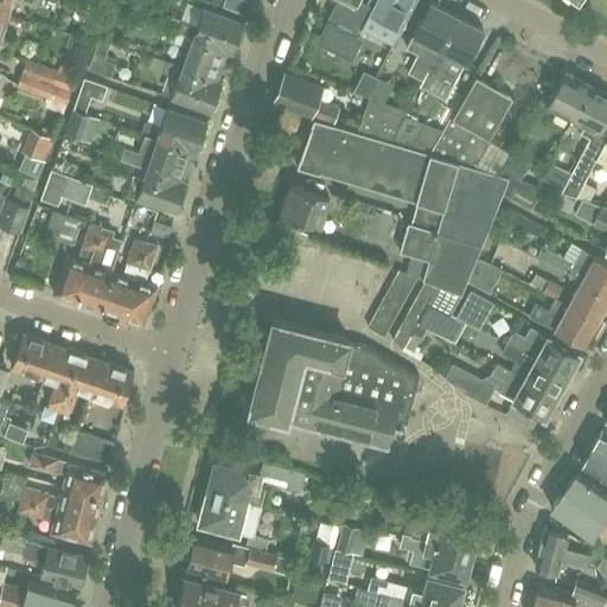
[(0,0),(0,12),(8,14),(12,0),(0,0)]
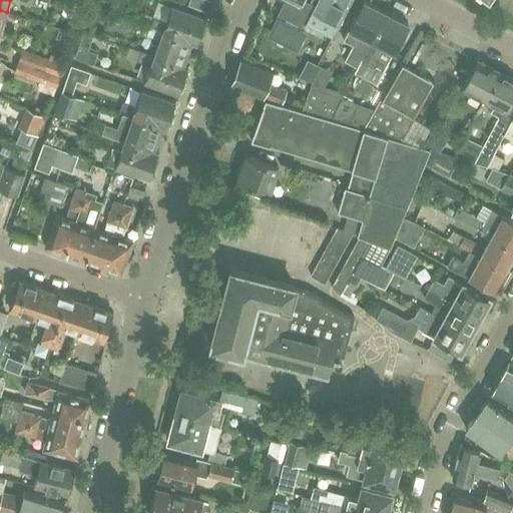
[(206,17),(172,5),(159,0),(150,26),(192,42),(196,43),(206,17)]
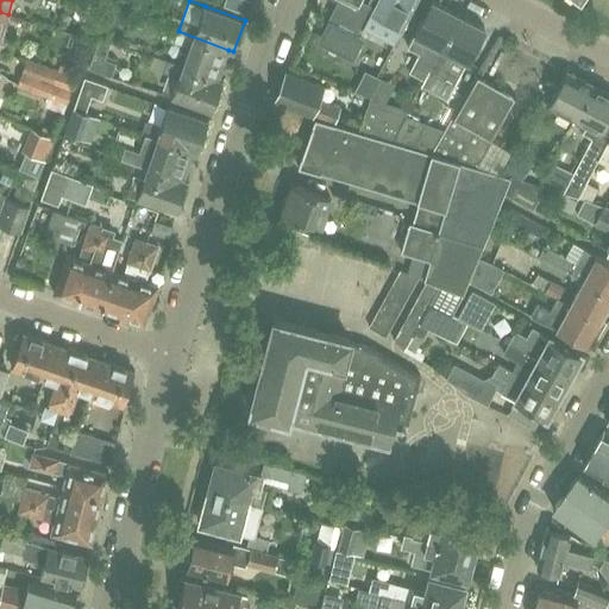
[(245,13),(249,0),(224,0),(223,5),(234,10),(245,13)]
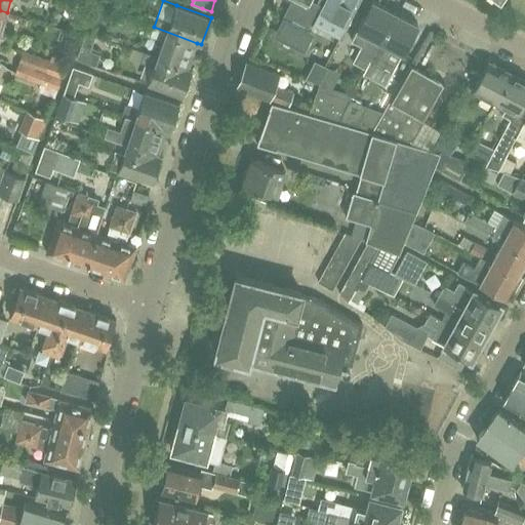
[(359,0),(324,0),(323,3),(317,0),(316,0),(292,0),(276,32),(305,47),(313,32),(307,30),(311,23),(339,38),(359,0)]
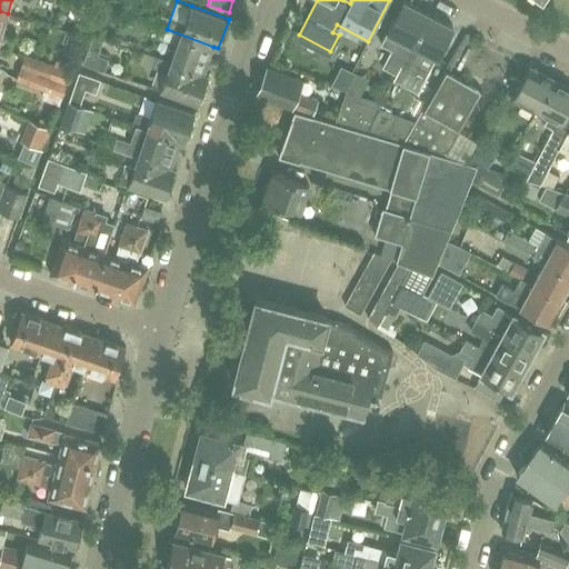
[(397,72),(401,65),(428,12),(403,0),(387,32),(398,37),(383,66),(397,72)]
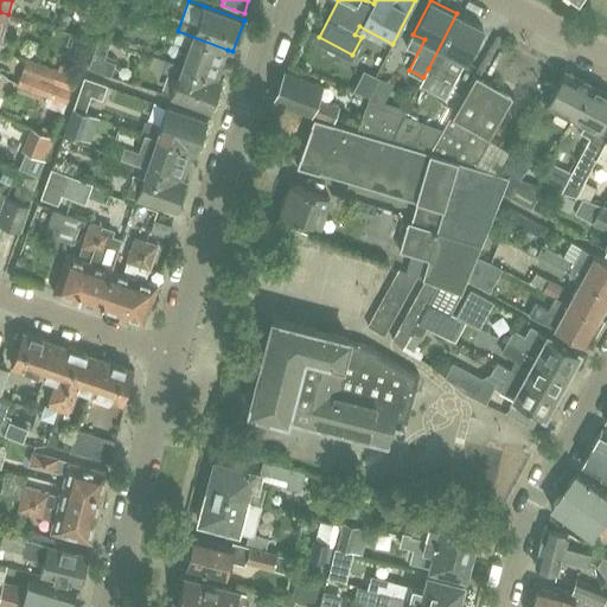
[(119,27),(122,14),(109,10),(104,23),(119,27)]
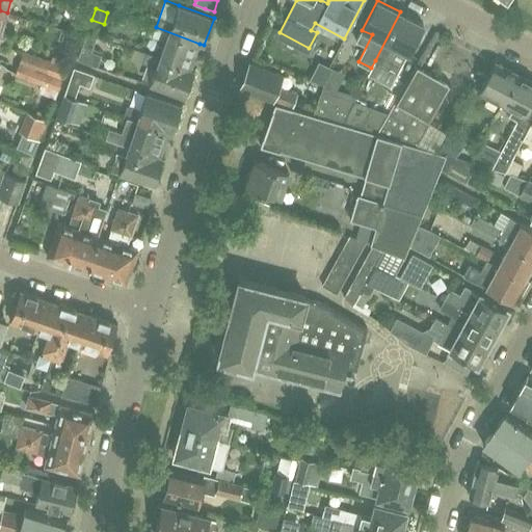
[(2,30),(7,12),(0,10),(0,45),(9,49),(15,34),(2,30)]
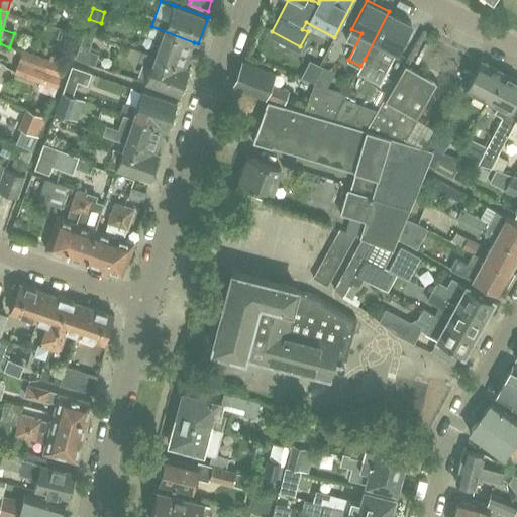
[(397,52),(402,40),(411,23),(389,11),(365,59),(378,66),(387,46),(397,52)]
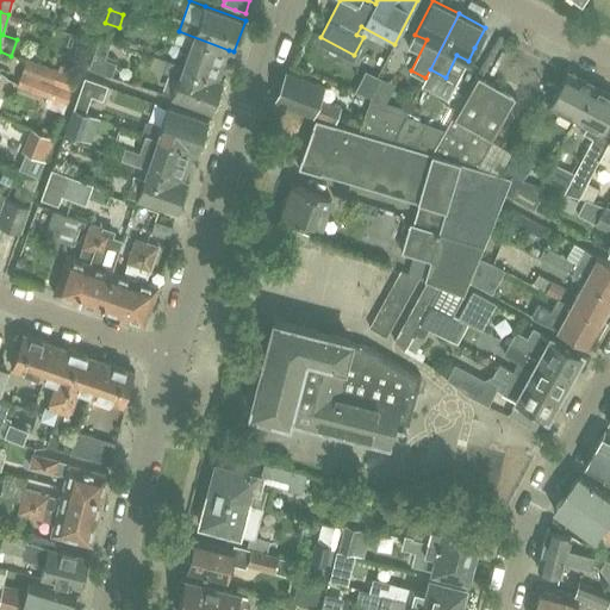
[(219,78),(229,50),(179,31),(174,42),(190,48),(182,64),(219,78)]
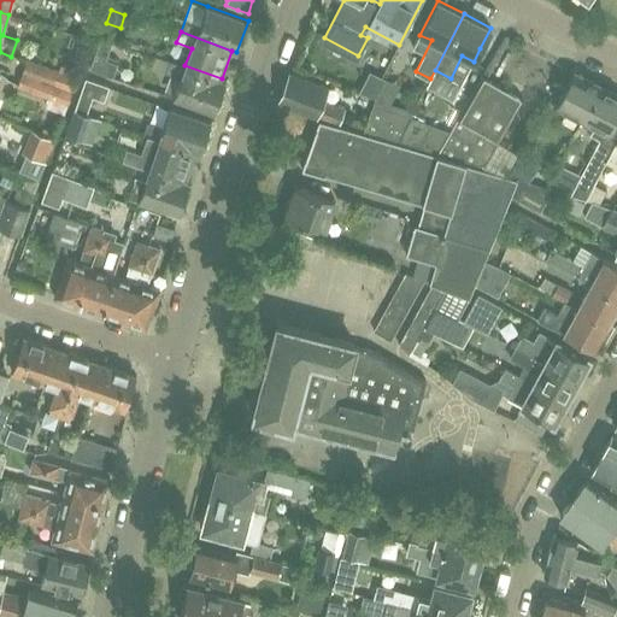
[(112,41),(101,37),(90,69),(112,77),(117,64),(105,59),(112,41)]
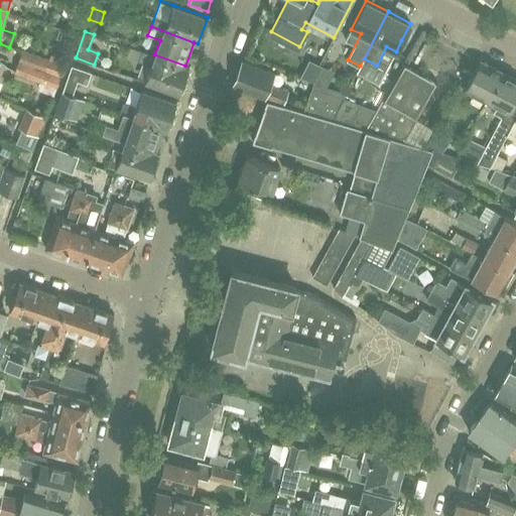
[(20,60),(60,76),(67,59),(51,53),(49,58),(24,49),(20,60)]
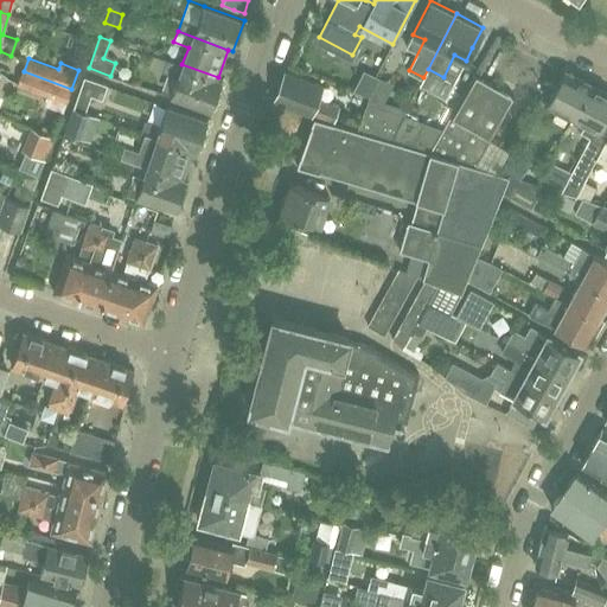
[(218,77),(181,64),(181,65),(167,61),(163,71),(177,77),(171,95),(211,110),(222,80),(218,77)]
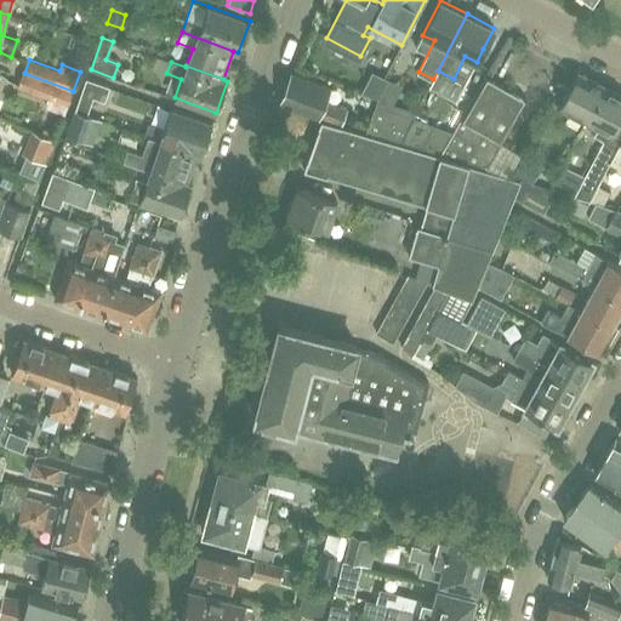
[(586,120),(605,85),(577,70),(565,92),(558,106),(586,120)]
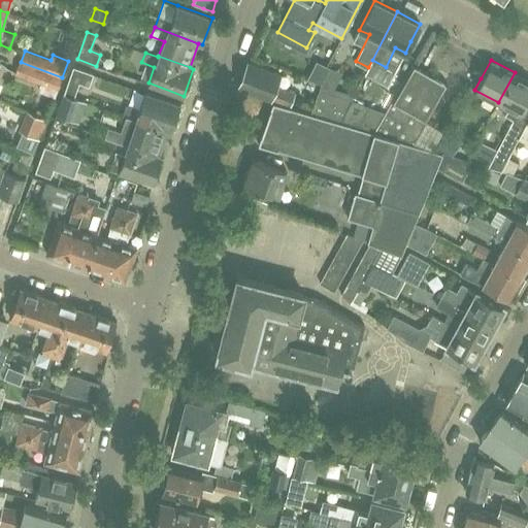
[(15,73),(43,84),(58,89),(62,77),(21,62),(15,73)]
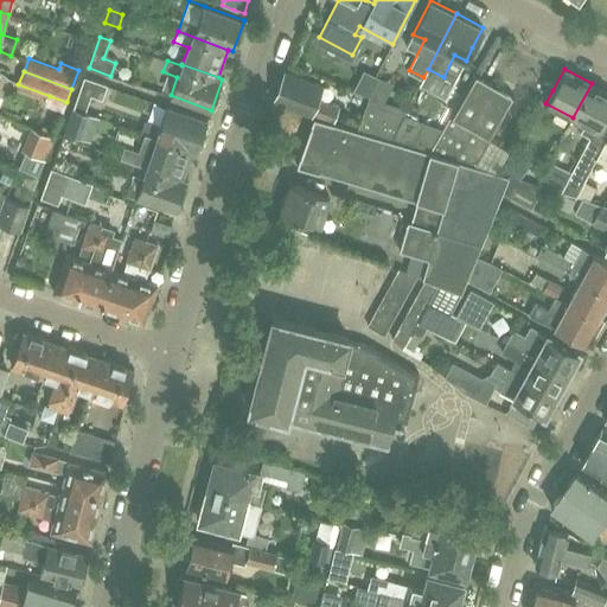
[(323,85),(307,80),(286,71),(274,100),(333,122),(339,107),(318,98),(323,85)]
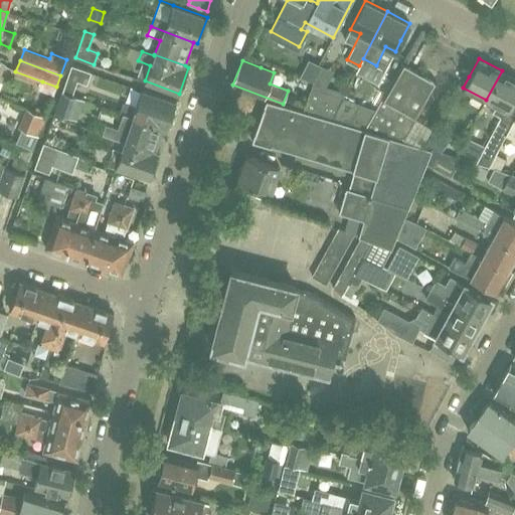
[(91,71),(72,65),(63,91),(72,94),(77,79),(87,83),(91,71)]
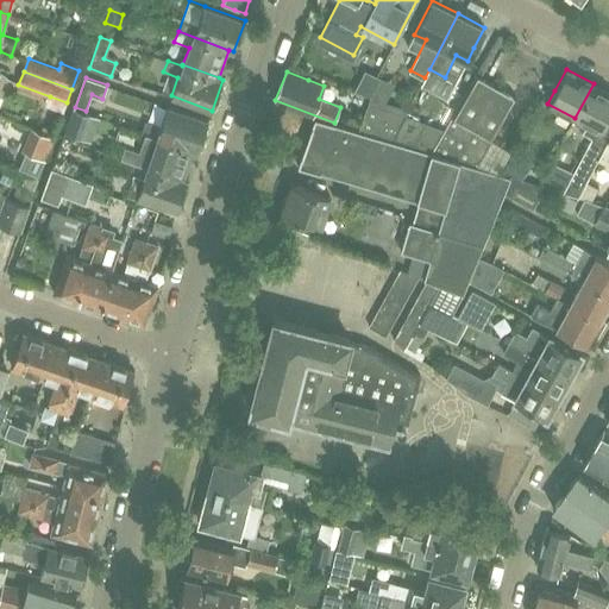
[(393,140),(406,115),(409,108),(385,101),(395,82),(381,77),(370,99),(368,104),(358,131),(393,140)]
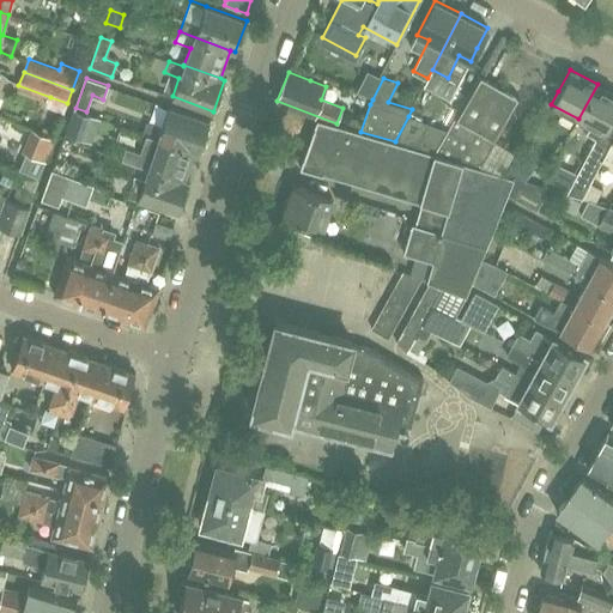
[(551,174),(545,187),(582,198),(590,182),(602,159),(612,137),(605,132),(612,116),(612,92),(598,84),(578,119),(590,125),(587,132),(595,137),(571,183),(551,174)]
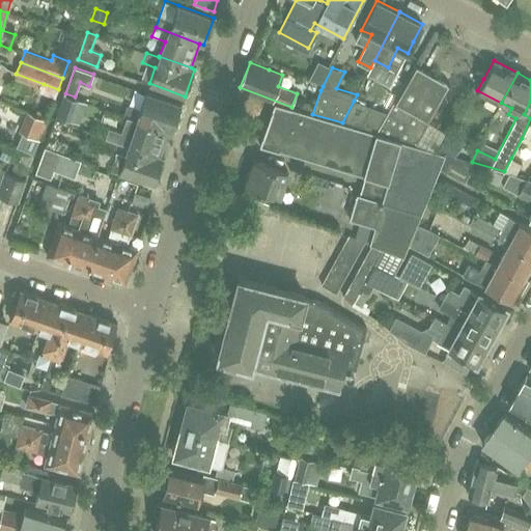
[(182,105),(162,98),(146,92),(140,110),(115,102),(112,111),(128,116),(137,119),(168,130),(172,131),(182,105)]
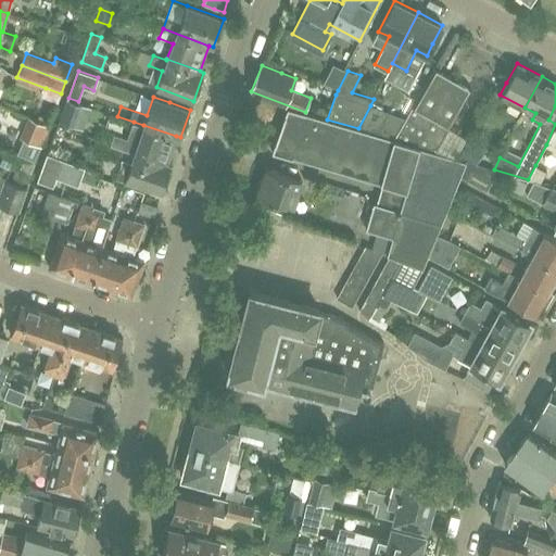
[(59,119),(76,125),(83,104),(66,99),(59,119)]
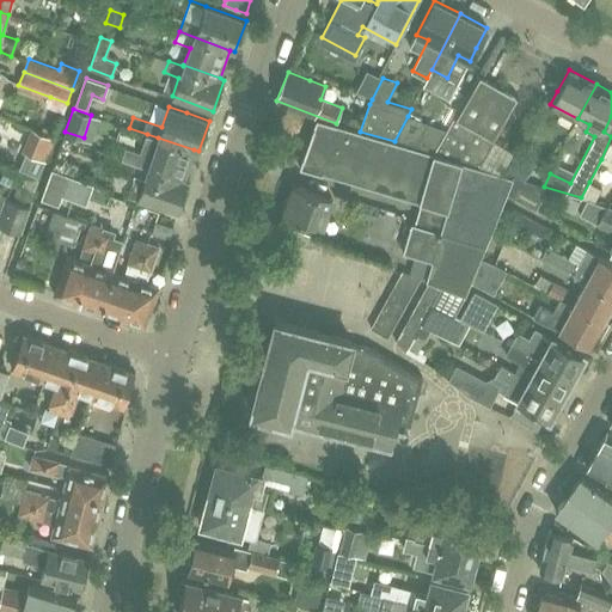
[(433,153),(446,130),(408,116),(395,141),(433,153)]
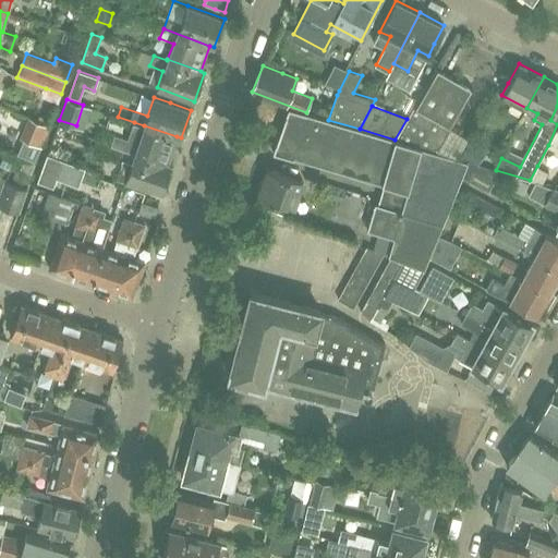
[(360,129),(328,120),(289,108),(274,152),(293,158),(293,157),(384,184),(378,202),(375,202),(367,228),(376,231),(395,237),(402,211),(444,223),(459,184),(468,161),(458,158),(437,152),(395,140),(360,129)]
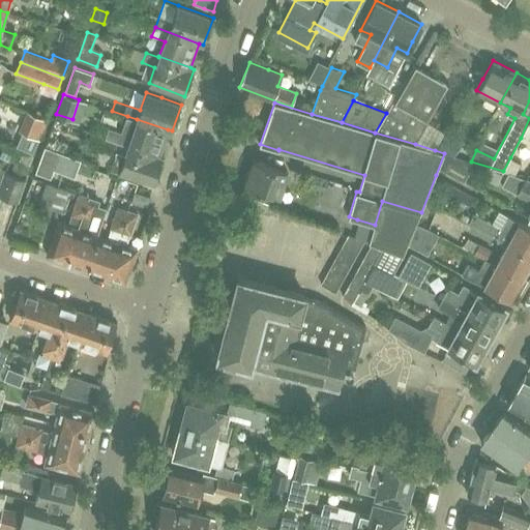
[(20,130),(23,131),(39,139),(48,119),(27,111),(20,130)]
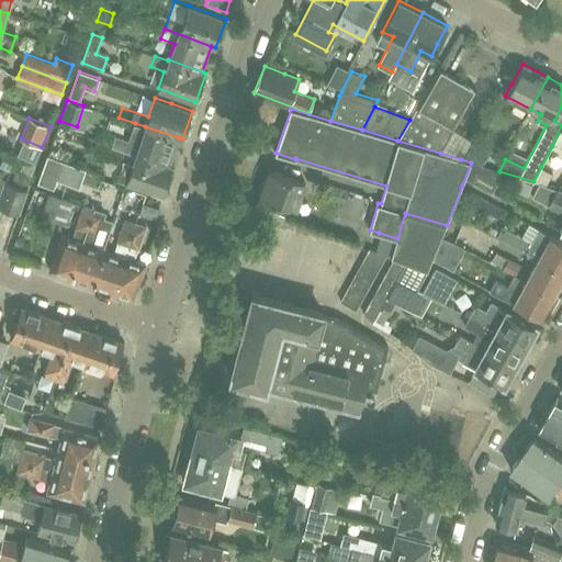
[(169,165),(178,137),(145,126),(135,123),(130,138),(120,135),(115,147),(122,149),(173,167),(173,166),(169,165)]
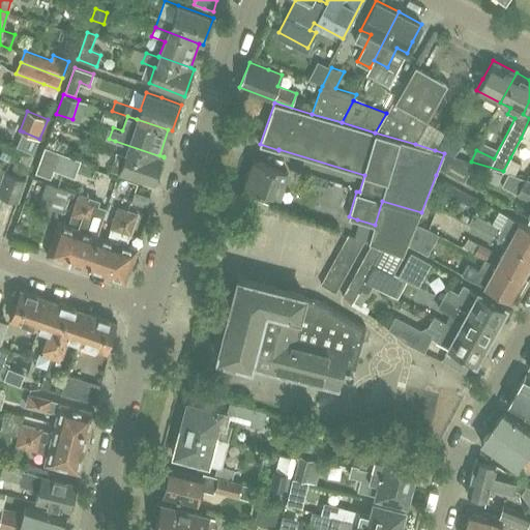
[(529,118),(521,138),(529,143),(529,116),(529,118)]
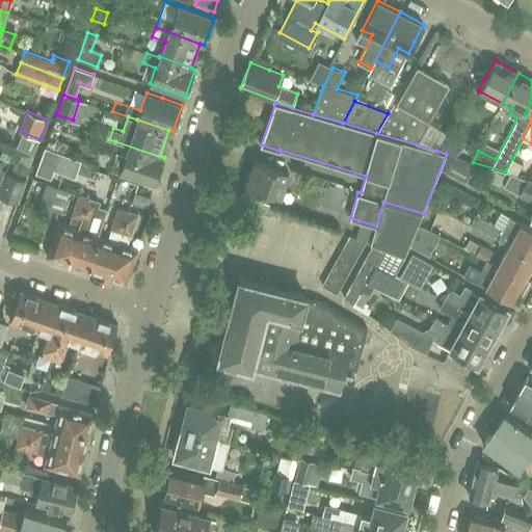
[(55,140),(53,147),(65,150),(68,142),(56,138),(55,140)]
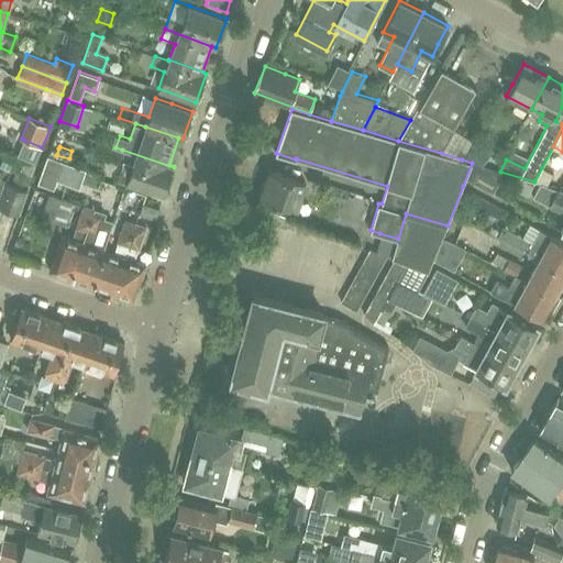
[(117,178),(164,195),(174,167),(122,150),(116,147),(112,157),(123,161),(117,178)]
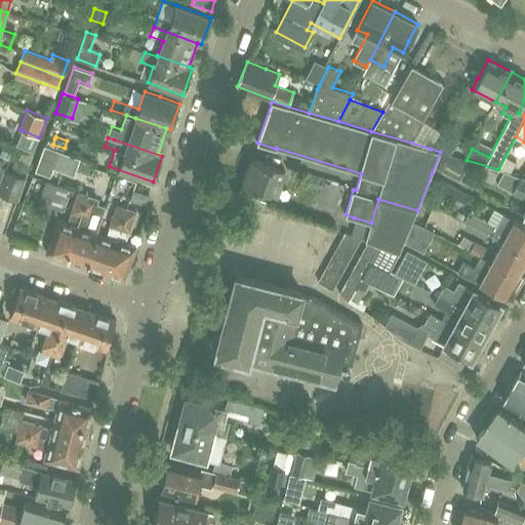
[(437,138),(431,149),(440,152),(467,160),(472,149),(446,140),(444,146),(438,144),(440,139),(437,138)]
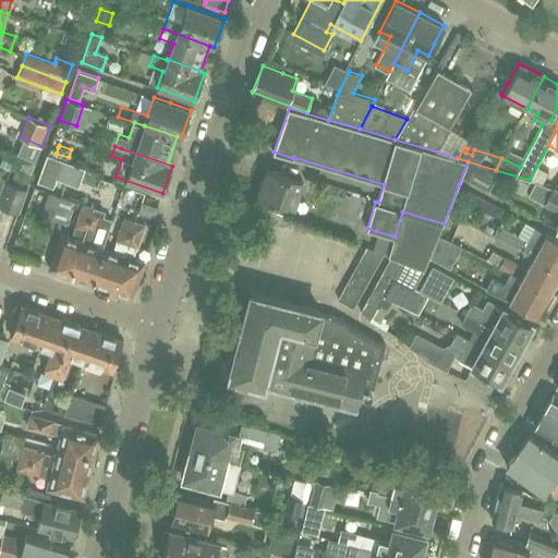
[(39,180),(53,185),(62,157),(48,153),(39,180)]
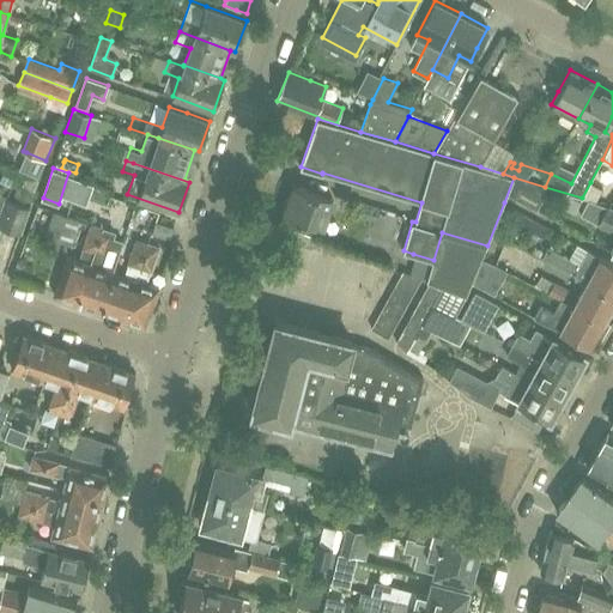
[(0,181),(10,184),(13,174),(4,170),(0,181)]
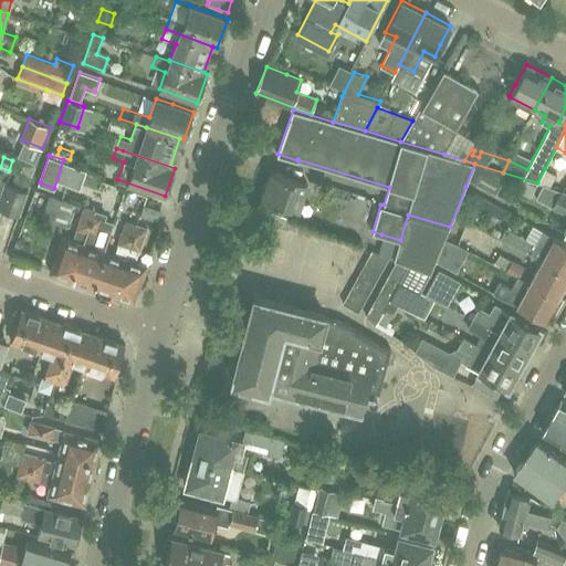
[(507,176),(475,165),(469,181),(496,196),(507,176)]
